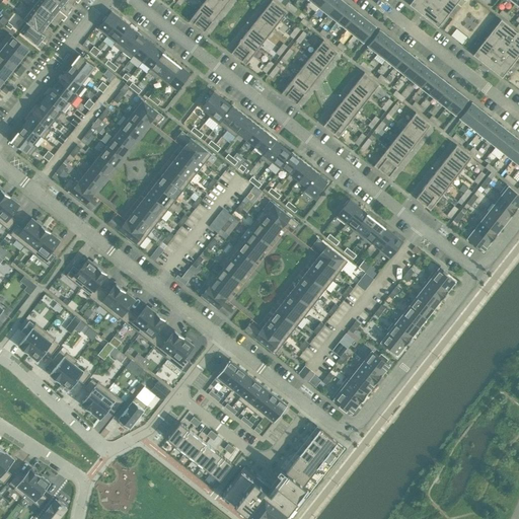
[(36,0),(34,0),(28,8),(48,23),(52,19),(58,24),(62,19),(36,0)]
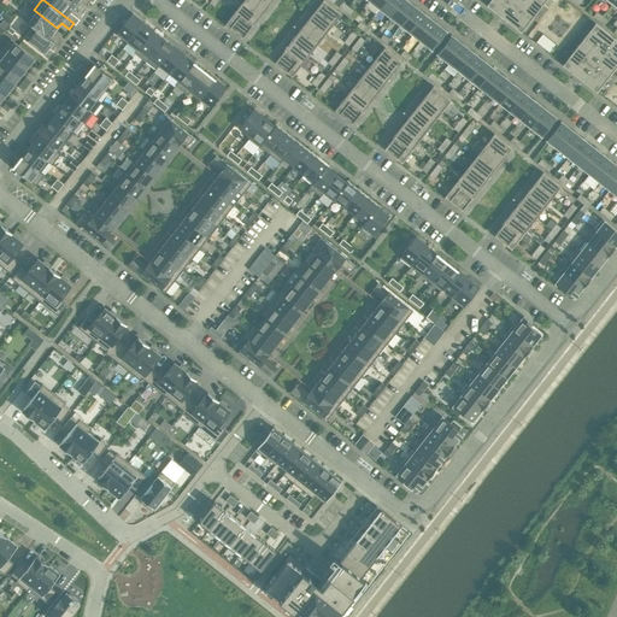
[(65,0),(43,0),(74,23),(75,25),(80,19),(70,12),(75,6),(65,0)]
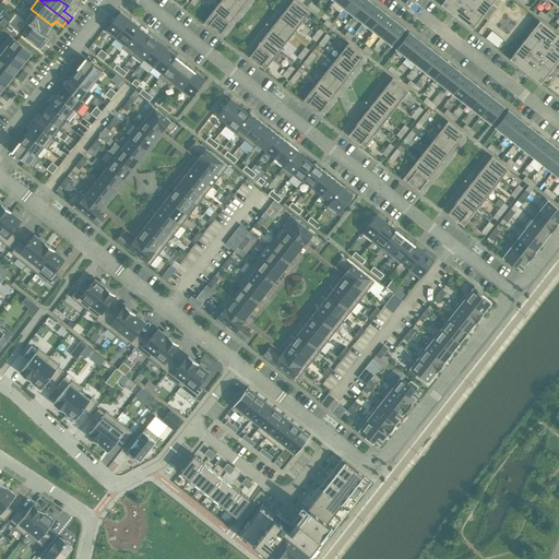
[(235,0),(221,0),(219,2),(235,15),(242,6),(235,0)]
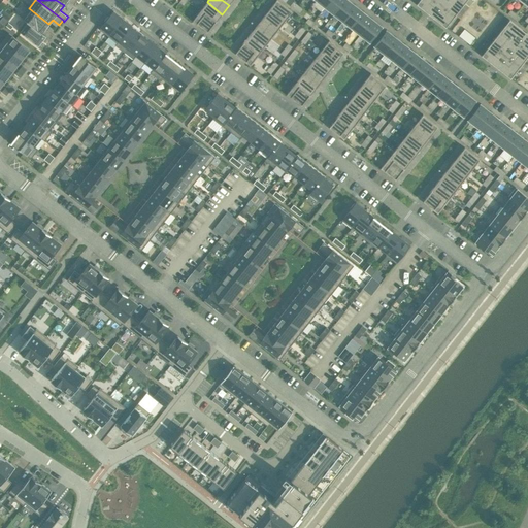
[(276,0),(269,9),(285,21),(292,11),(276,0)]
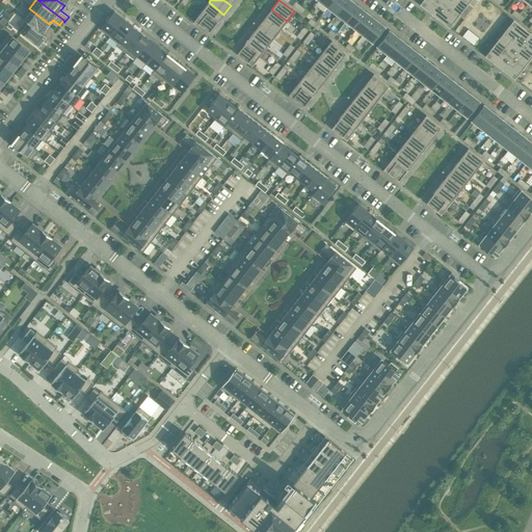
[(333,0),(327,7),(336,15),(347,0),(333,0)]
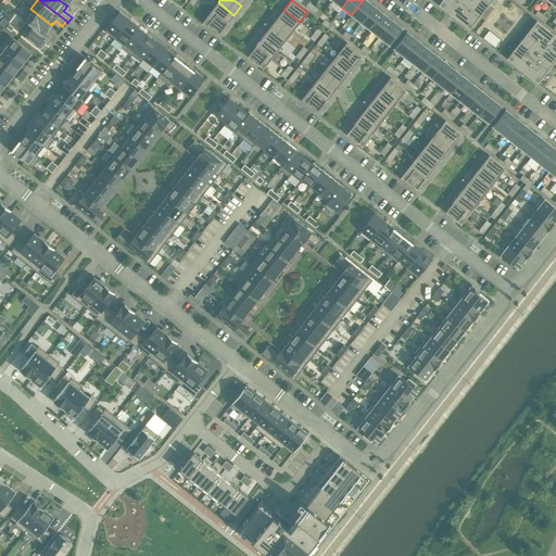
[(365,0),(363,0),(351,15),(361,22),(374,7),(365,0)]
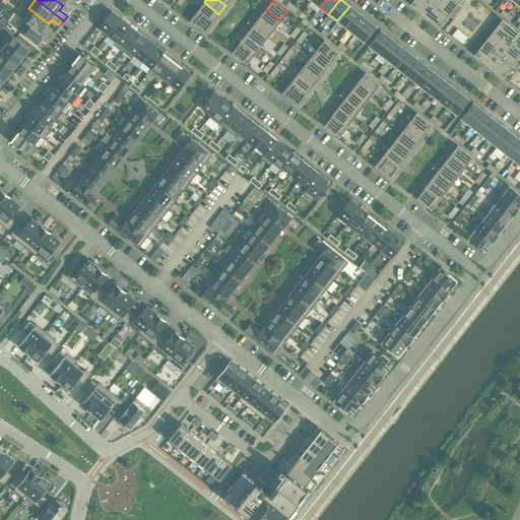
[(412,0),(409,4),(420,12),(421,13),(423,14),(427,17),(428,18),(429,19),(439,27),(460,0),(412,0)]
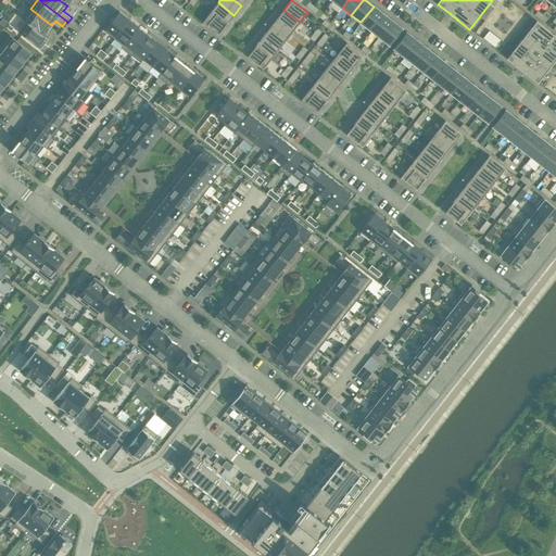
[(218,2),(211,12),(226,24),(234,15),(218,2)]
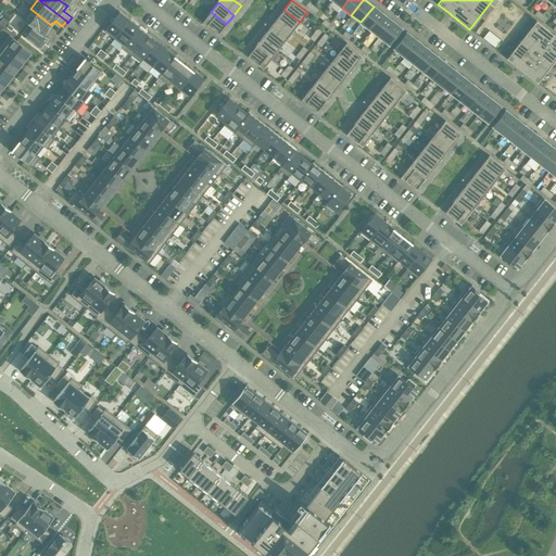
[(374,7),(361,22),(369,29),(382,13),(374,7)]
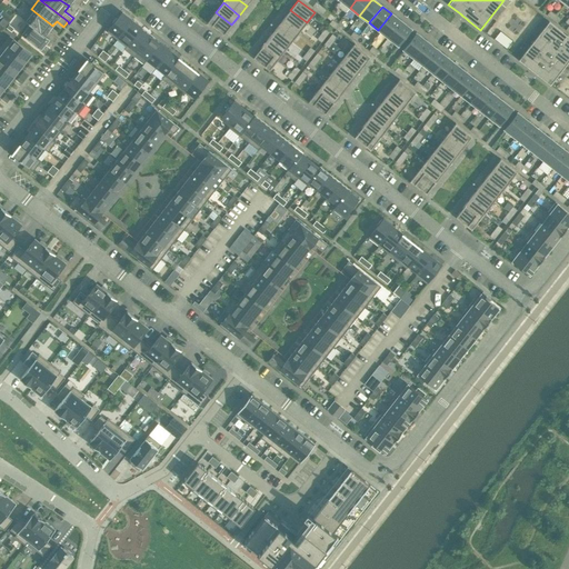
[(23,19),(28,23),(28,22),(52,41),(51,41),(53,43),(58,38),(49,31),(52,26),(31,9),(23,19)]
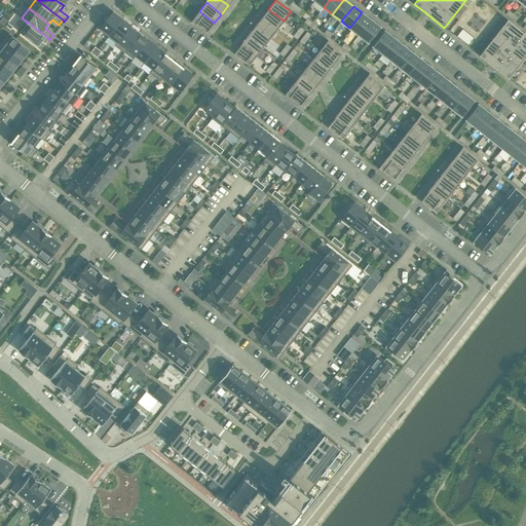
[(268,9),(262,17),(276,30),(284,21),(268,9)]
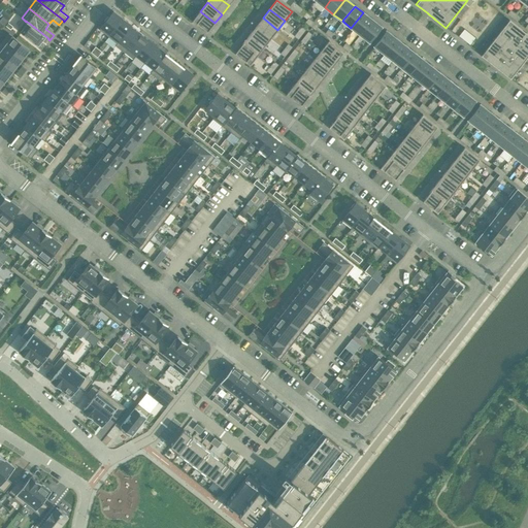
[(105,22),(99,30),(108,37),(123,19),(113,11),(108,18),(107,17),(104,22),(105,22)]
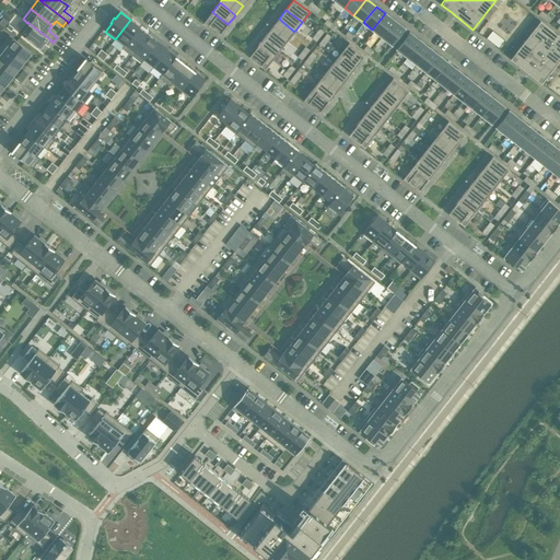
[(212,12),(205,22),(213,28),(220,34),(228,25),(229,24),(228,24),(212,12)]
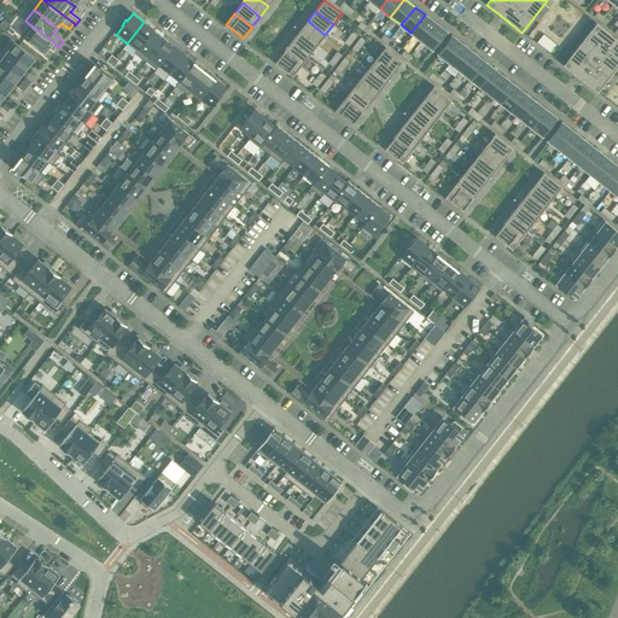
[(425,15),(410,33),(421,41),(436,23),(425,15)]
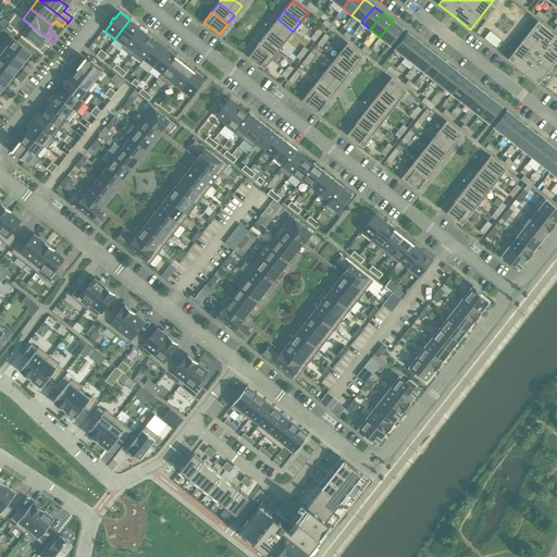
[(277,19),(270,28),(286,40),(293,32),(277,19)]
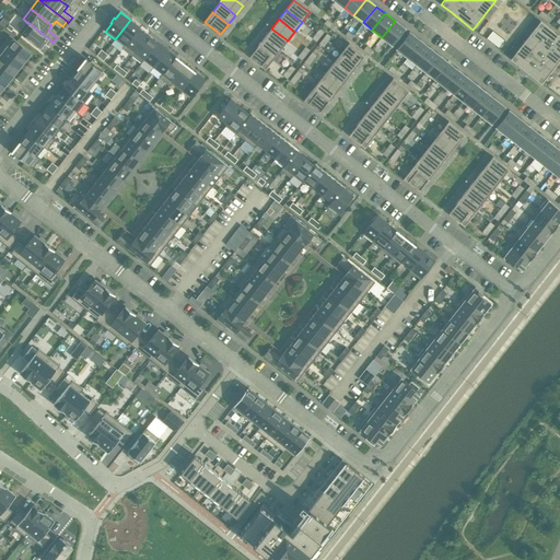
[(130,20),(115,39),(124,46),(139,27),(130,20)]
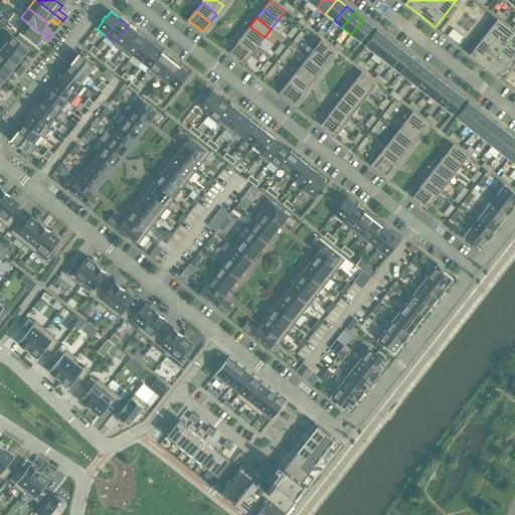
[(363,19),(351,34),(360,41),(360,40),(371,27),(372,26),(363,19)]
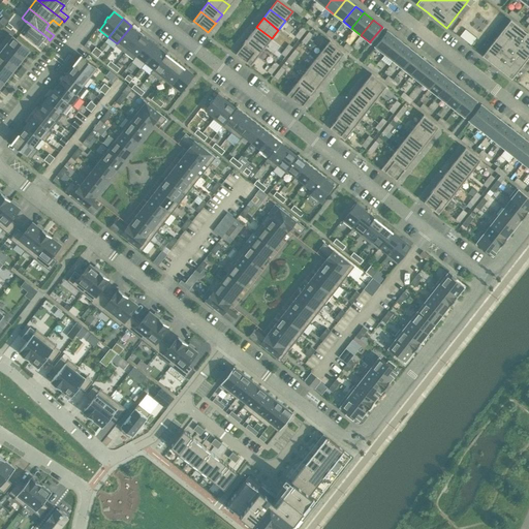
[(528,34),(510,20),(481,56),(492,64),(494,65),(495,66),(499,69),(498,69),(500,70),(501,71),(511,80),(528,57),(528,34)]
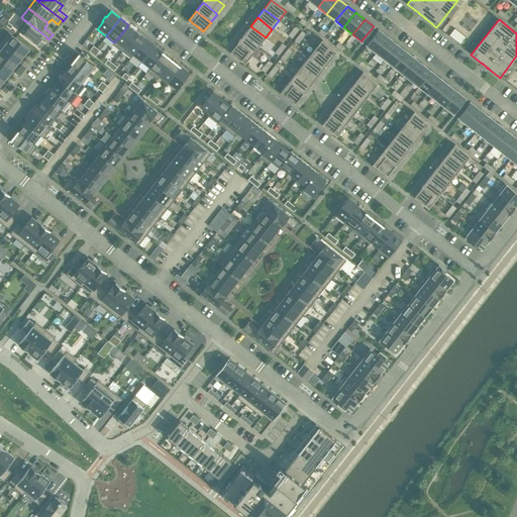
[(18,29),(17,29),(37,45),(37,44),(41,40),(43,42),(46,37),(47,37),(25,20),(25,21),(18,29)]
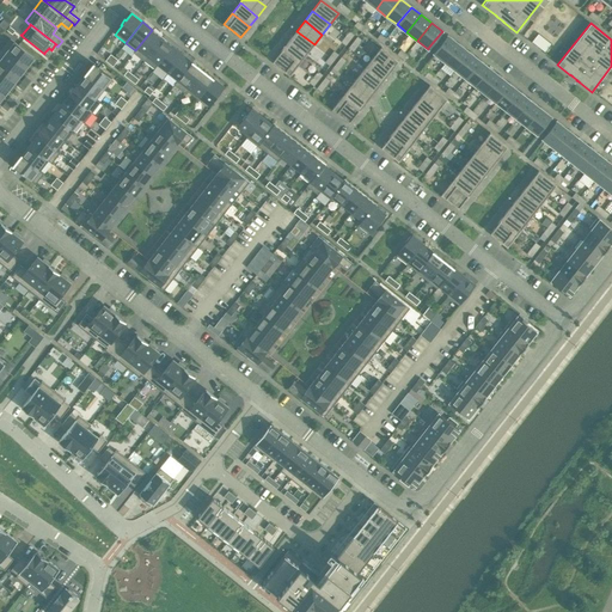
[(135,50),(134,53),(145,61),(148,56),(147,56),(163,38),(152,30),(135,50)]
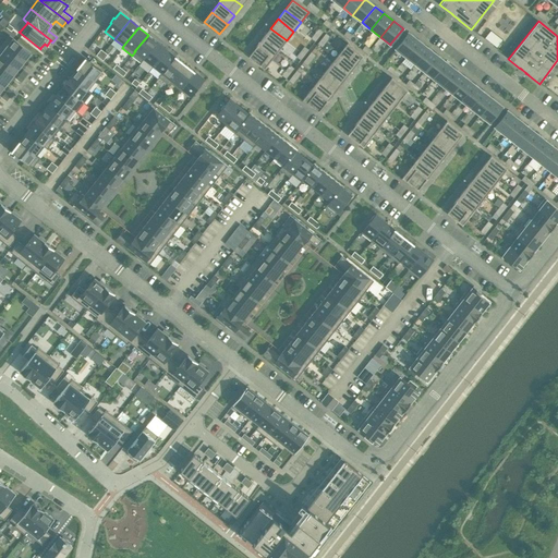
[(270,28),(263,37),(279,50),(287,40),(270,28)]
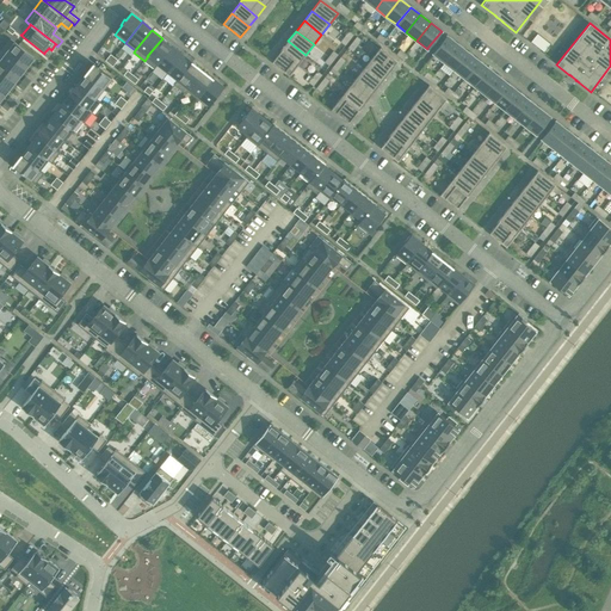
[(537,34),(531,42),(544,53),(550,44),(537,34)]
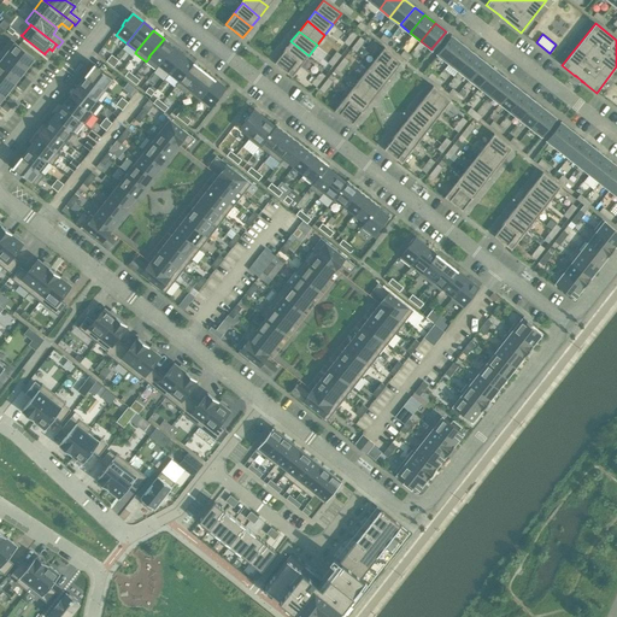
[(452,36),(438,54),(448,63),(463,45),(452,36)]
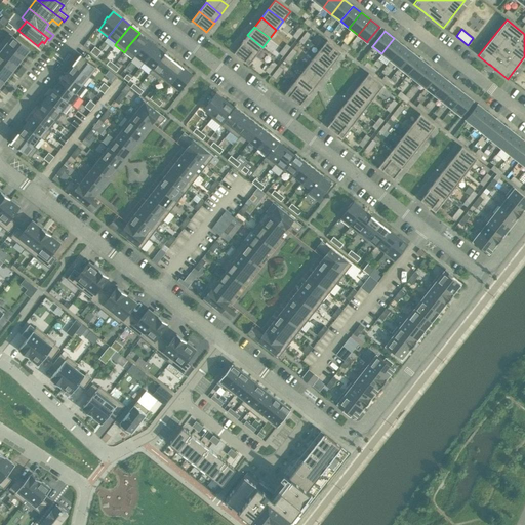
[(9,33),(2,42),(22,58),(29,49),(9,33)]
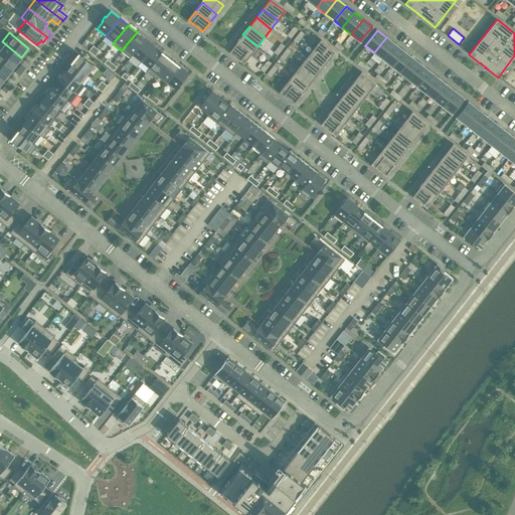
[(125,47),(122,51),(130,58),(133,54),(145,38),(137,32),(124,47),(125,47)]
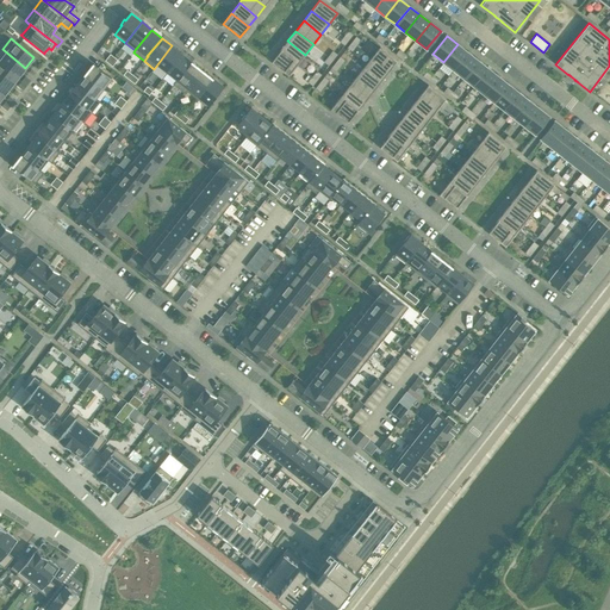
[(287,41),(280,51),(297,64),(305,55),(287,41)]
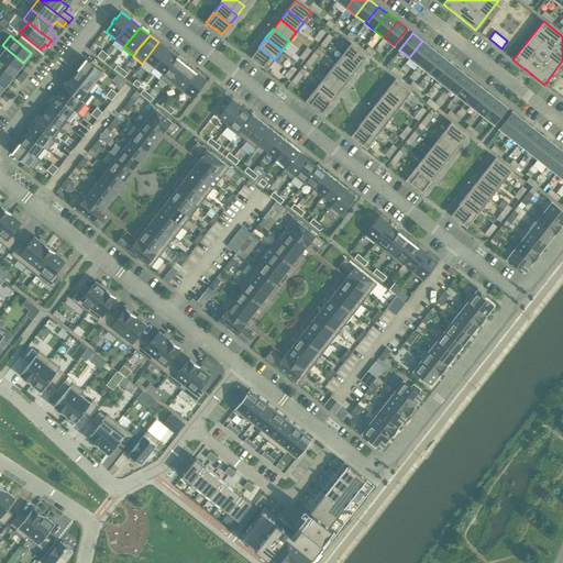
[(422,41),(409,57),(419,65),(431,48),(422,41)]
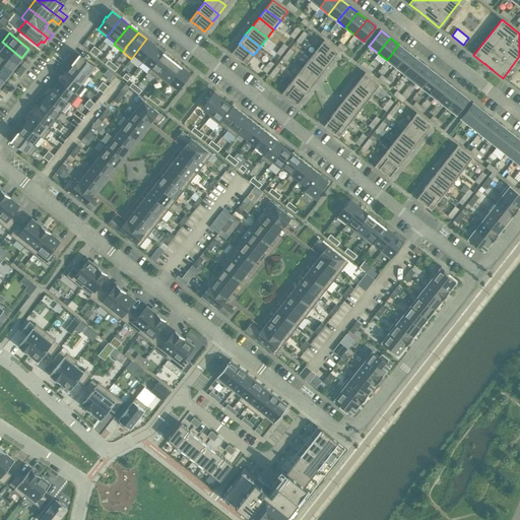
[(146,39),(134,55),(142,62),(155,46),(146,39)]
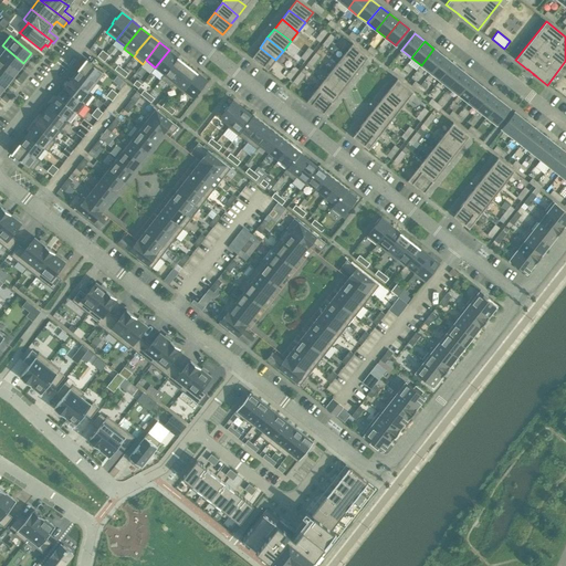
[(353,43),(345,53),(360,66),(369,56),(353,43)]
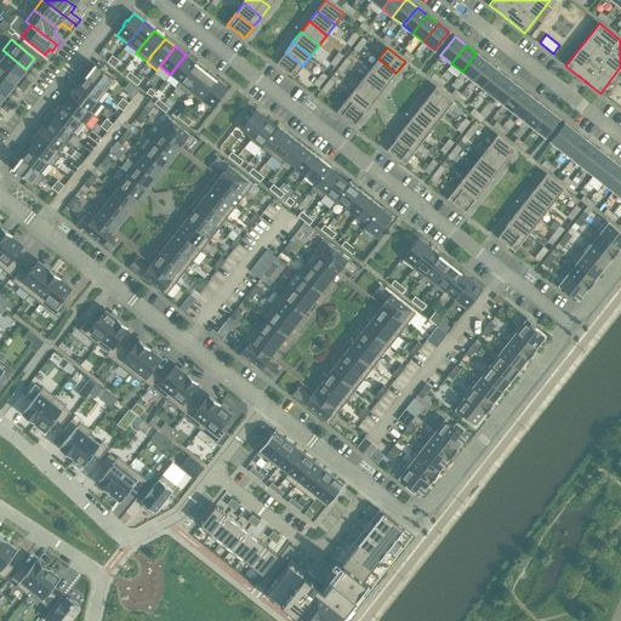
[(3,50),(0,52),(0,64),(18,79),(26,69),(3,50)]
